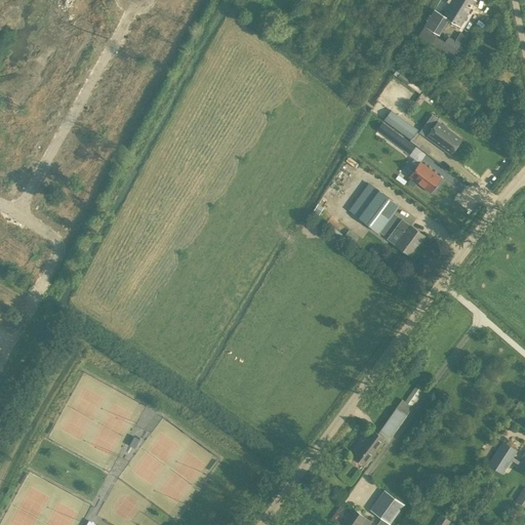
[(425,27),(418,36),(432,44),(438,35),(440,36),(449,19),(460,27),(476,1),(473,0),(451,0),(448,6),(441,0),(425,27)]
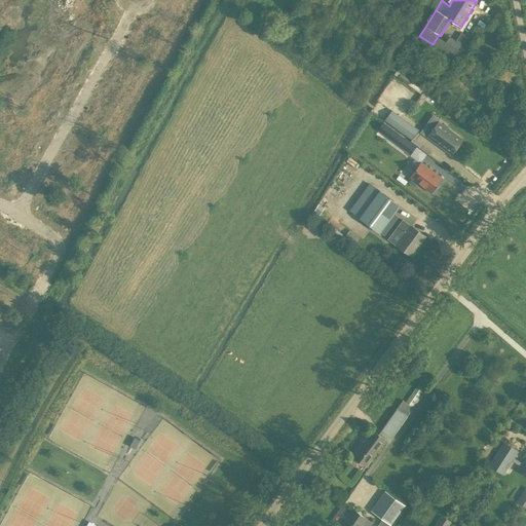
[(451,62),(461,44),(450,37),(440,53),(451,62)]
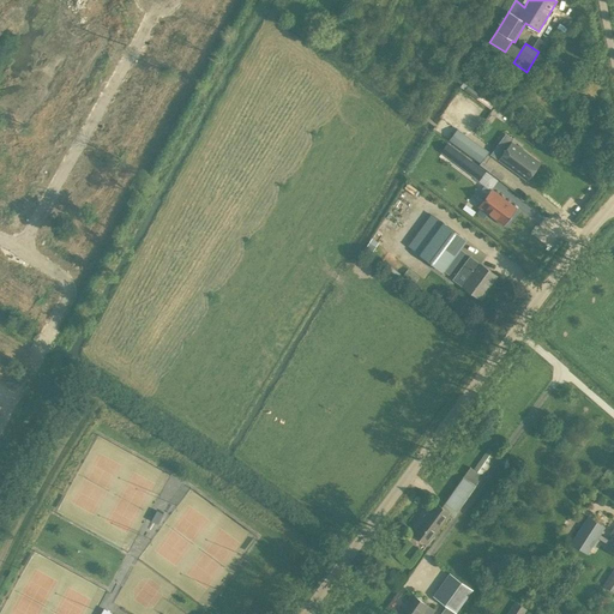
[(509,85),(515,90),(524,76),(515,71),(509,80),(507,79),(500,89),(505,91),(509,85)]
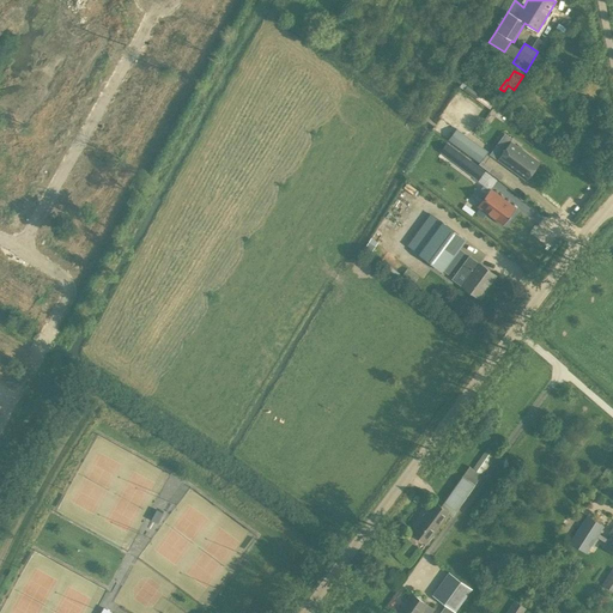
[(490,111),(493,107),(462,84),(459,89),(490,111)]
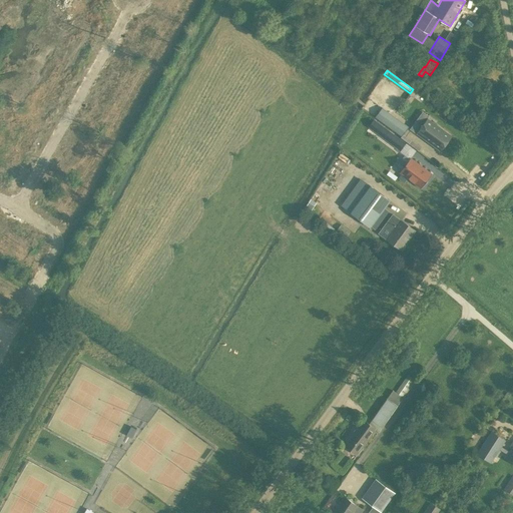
[(401,137),(408,127),(382,107),(375,117),(401,137)]
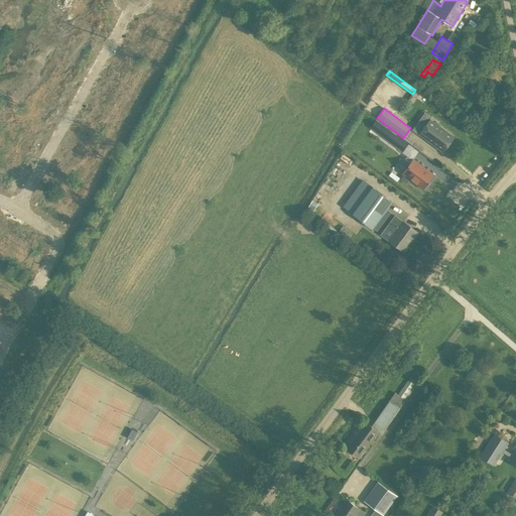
[(430,119),(419,134),(443,152),(455,137),(430,119)]
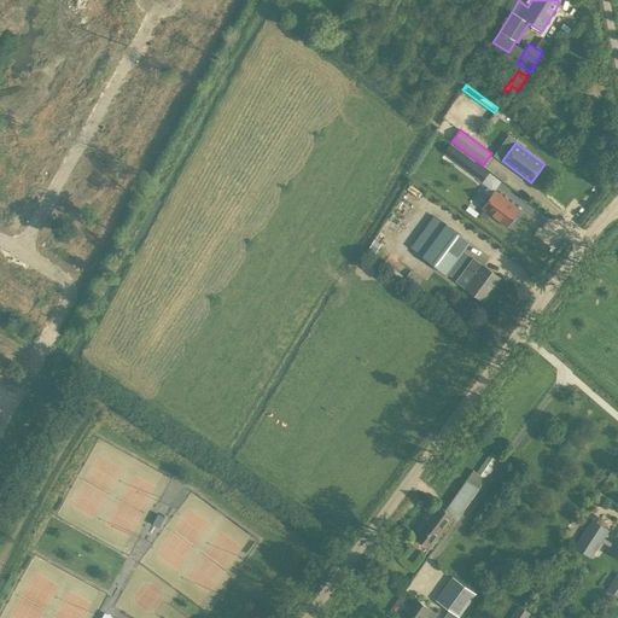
[(488,173),(450,145),(444,153),(482,181),(488,173)]
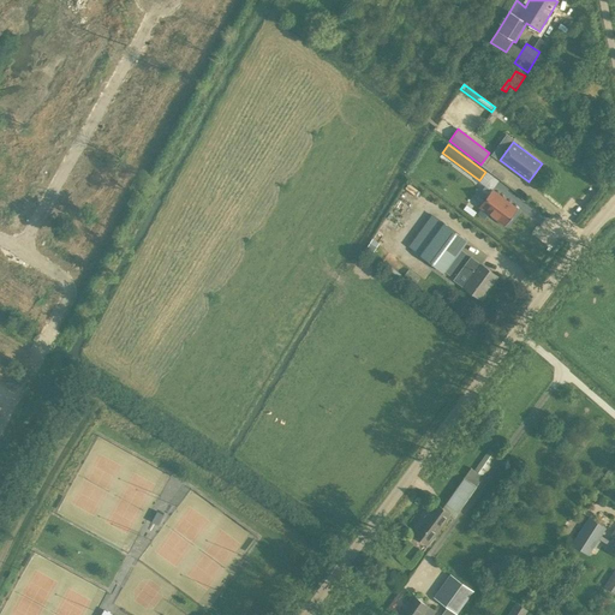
[(484,161),(482,165),(502,180),(505,177),(484,161)]
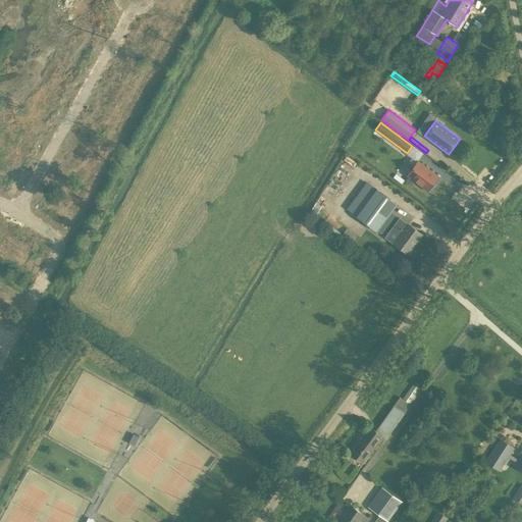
[(431,190),(439,176),(418,160),(409,175),(431,190)]
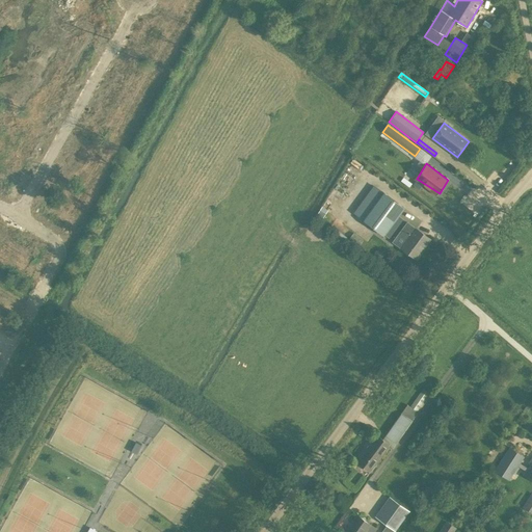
[(409,188),(413,184),(403,178),(401,182),(409,188)]
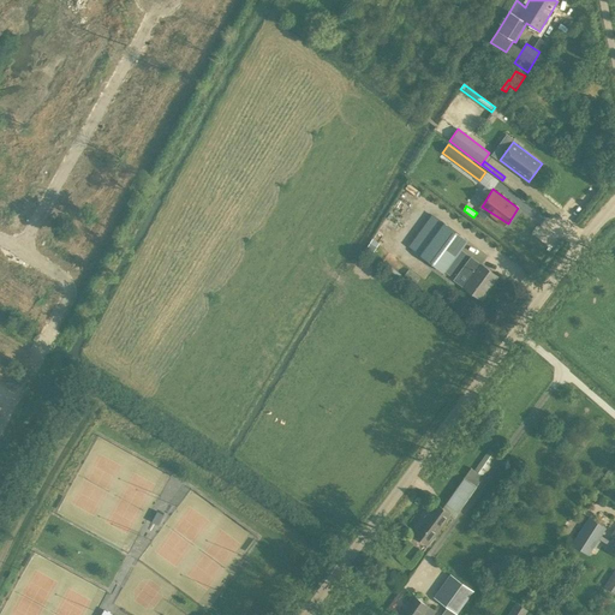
[(442,222),(419,255),(445,273),(467,242),(442,222)]
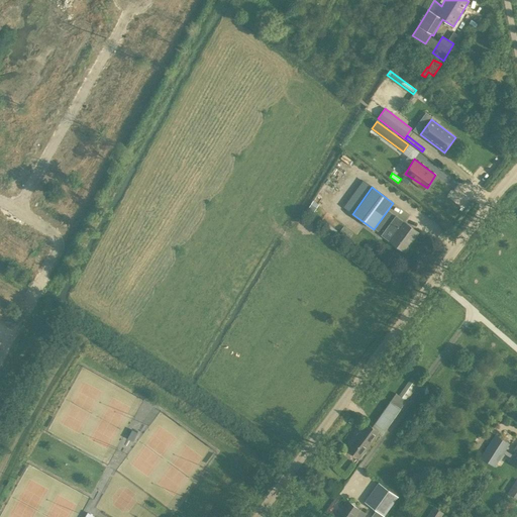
[(309,207),(314,210),(318,202),(312,200),(309,207)]
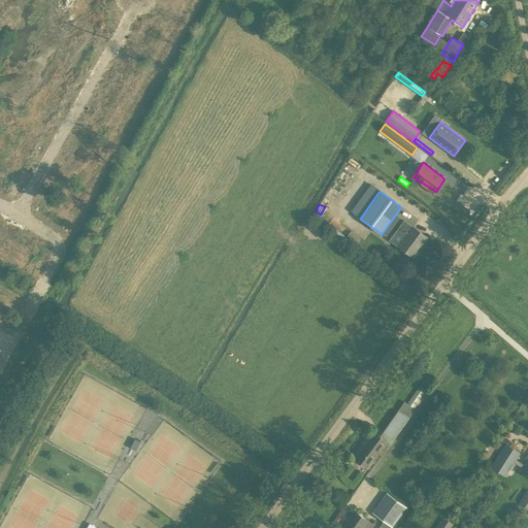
[(393,235),(403,242),(398,250),(410,259),(419,246),(421,248),(427,237),(404,221),(393,235)]
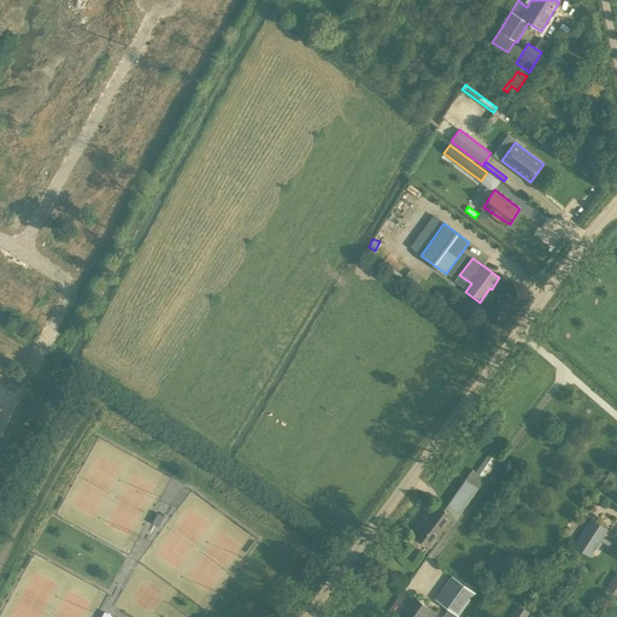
[(444,511),(436,505),(413,536),(429,547),(451,517),(456,519),(477,488),(500,458),(491,451),(486,457),(476,472),(472,470),(465,480),(444,511)]
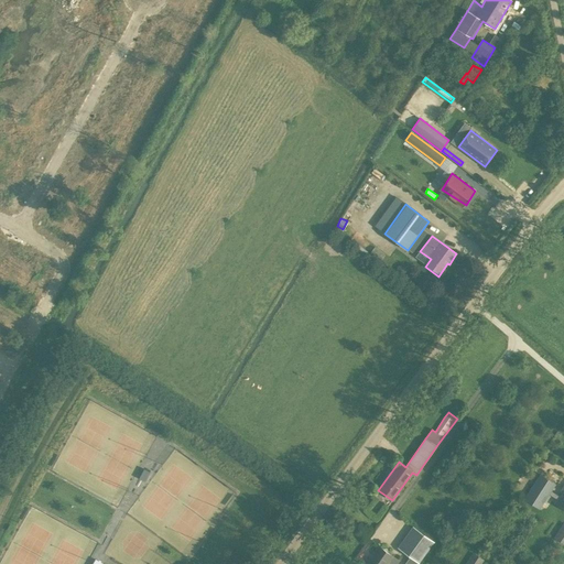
[(539,510),(551,491),(555,485),(541,475),(524,499),(539,510)]
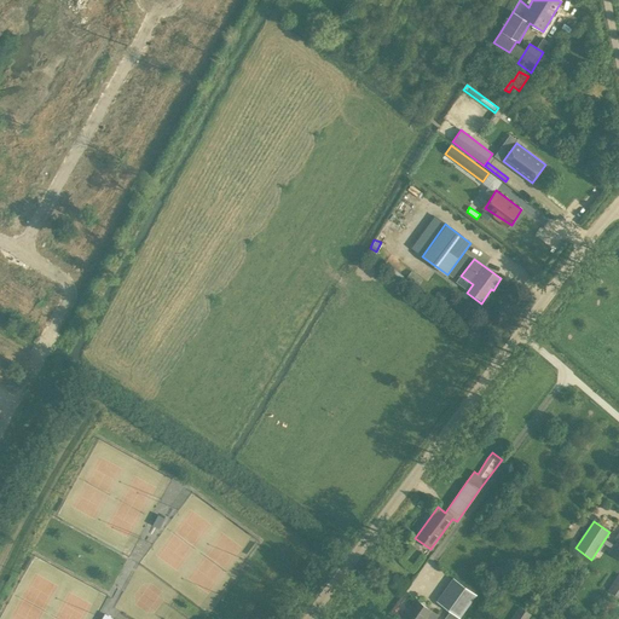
[(437,601),(460,618),(476,594),(453,577),(437,601)]
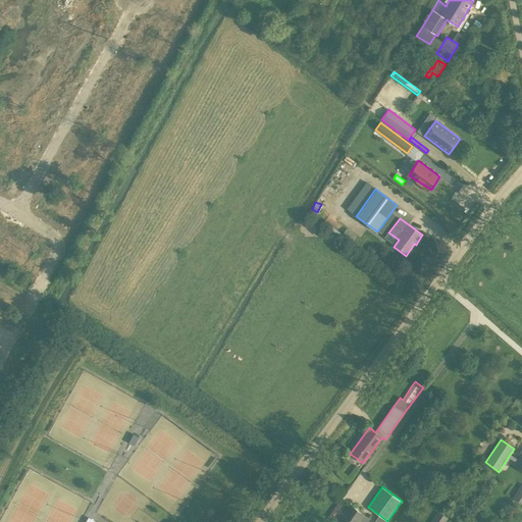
[(367,521),(369,520),(369,519),(351,506),(338,521),(367,521)]
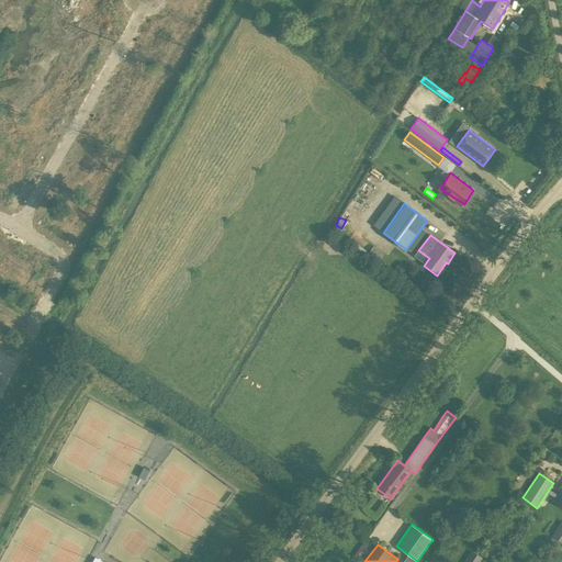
[(481,561),(482,560),(471,552),(463,561),(481,561)]
